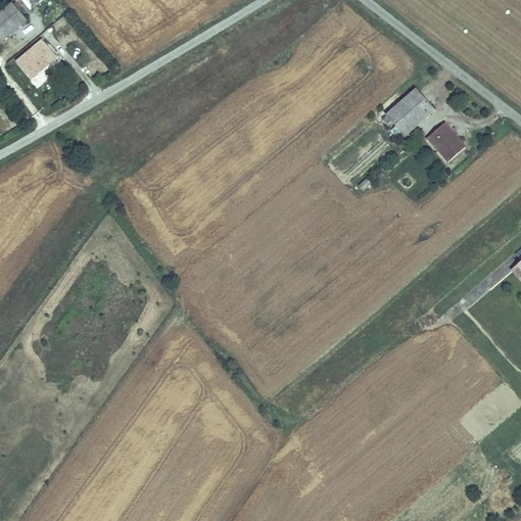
[(20,0),(28,9),(39,0),(20,0)]
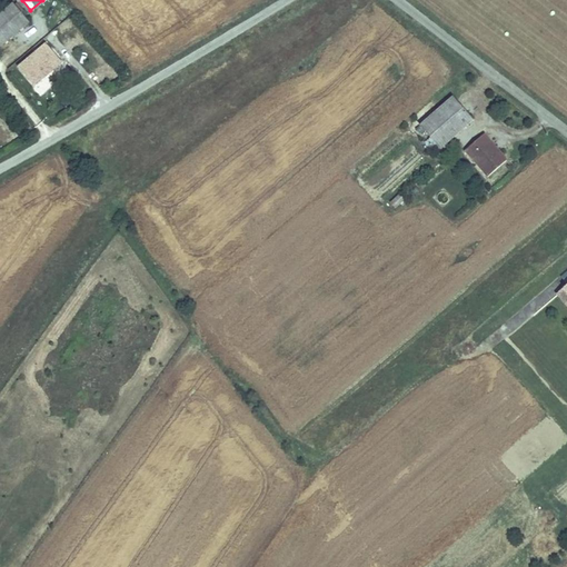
[(12,2),(0,11),(0,41),(27,20),(12,2)]
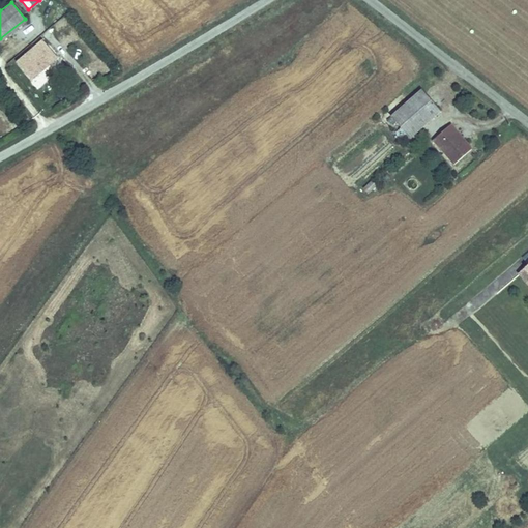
[(42,38),(15,61),(30,80),(58,57),(42,38)]
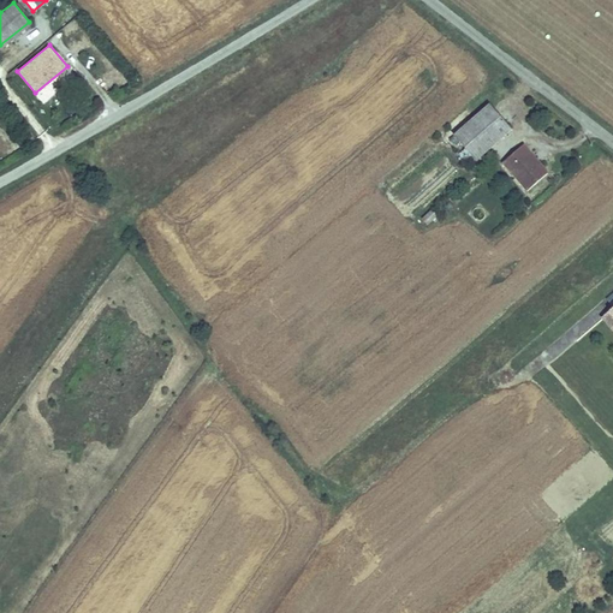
[(511,123),(492,100),(452,134),(471,156),(511,123)]
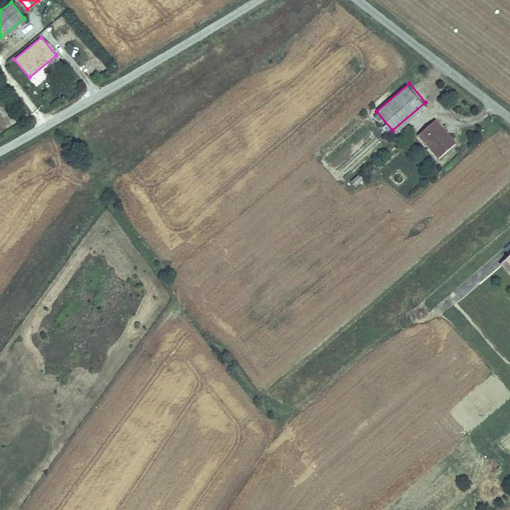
[(434,116),(416,132),(437,156),(454,142),(446,132),(442,135),(435,127),(439,123),(434,116)]
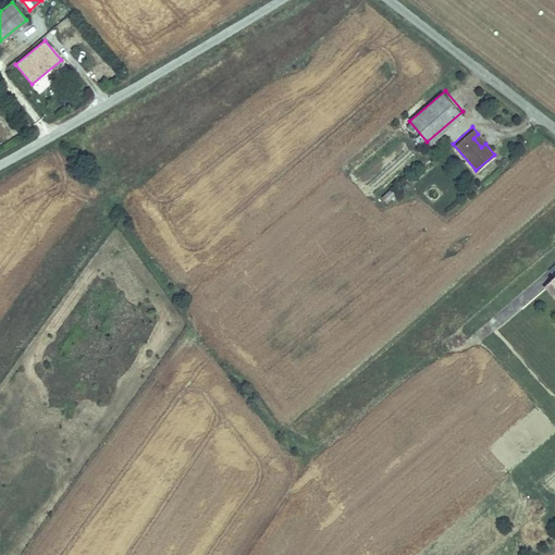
[(554,283),(551,279),(544,285),(553,296),(554,294),(554,283)]
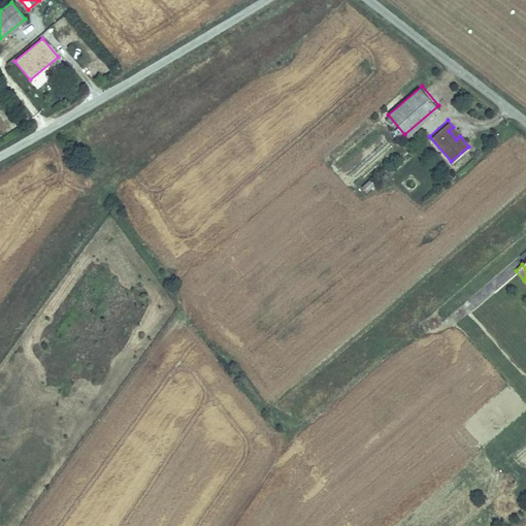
All buildings are outlined.
